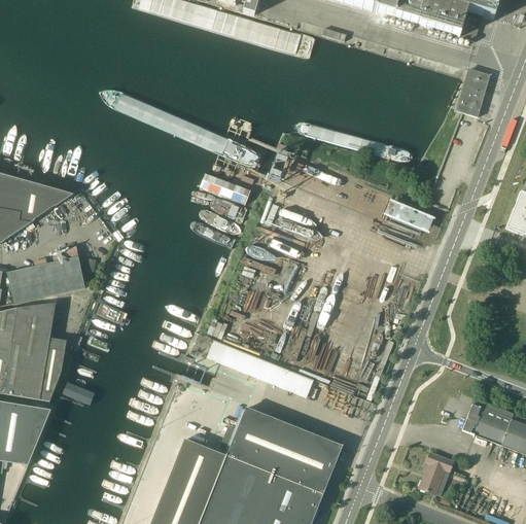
[(244,10),(255,13),(258,1),(254,0),(246,0),(244,10)]
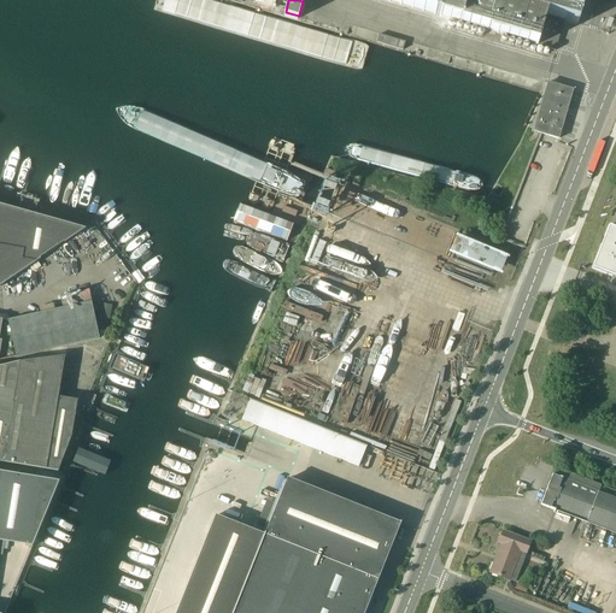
[(394,0),(557,47),(564,19),(546,13),(547,12),(579,21),(584,0),(394,0)]
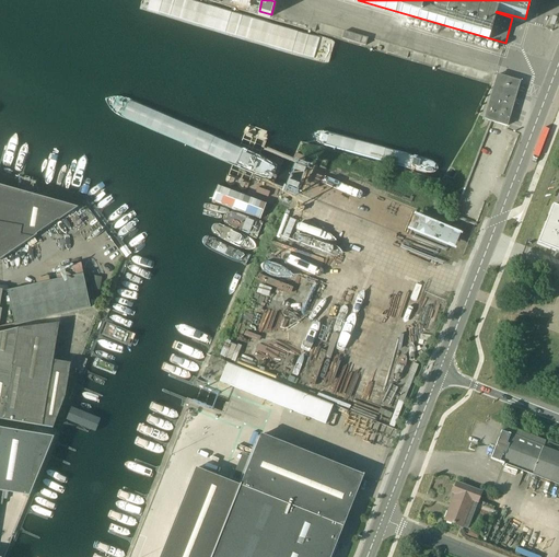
[(508,123),(519,88),(521,78),(498,71),(485,116),(508,123)]
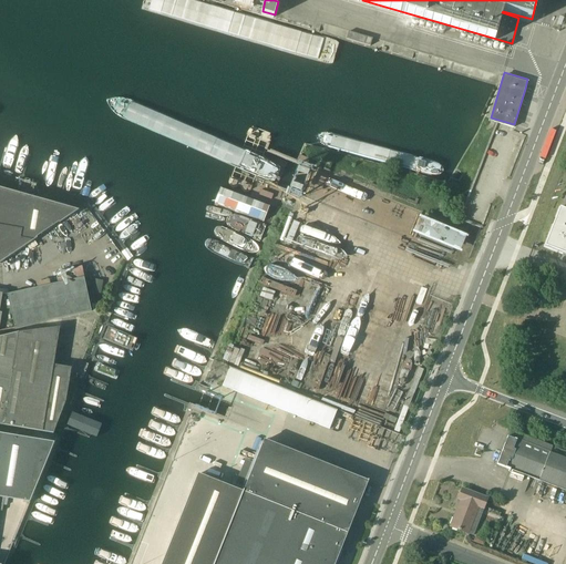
[(52,200),(0,184),(0,259),(9,254),(10,255),(39,235),(38,234),(78,207),(52,200)]
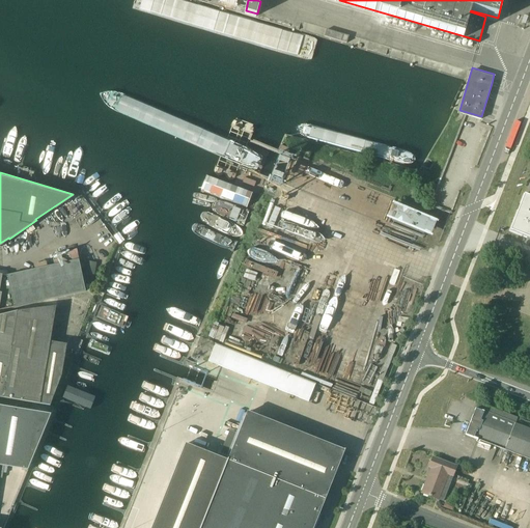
[(529,191),(522,188),(506,227),(529,237),(529,191)]
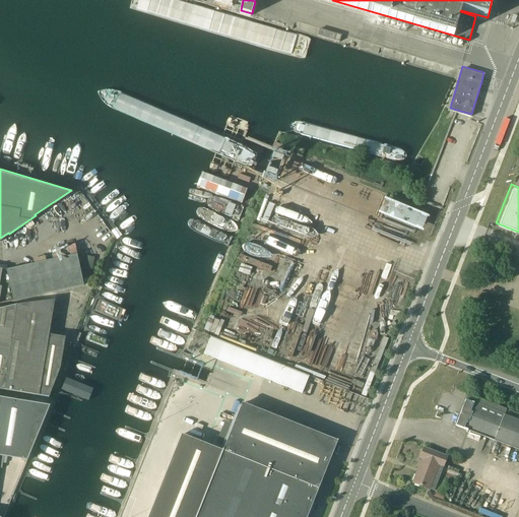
[(417,227),(425,207),(396,197),(389,216),(417,227)]
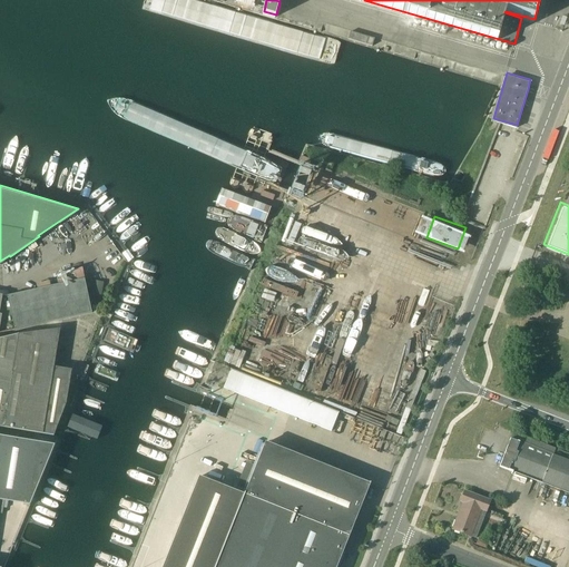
[(313,257),(306,280),(334,287),(340,265),(313,257)]
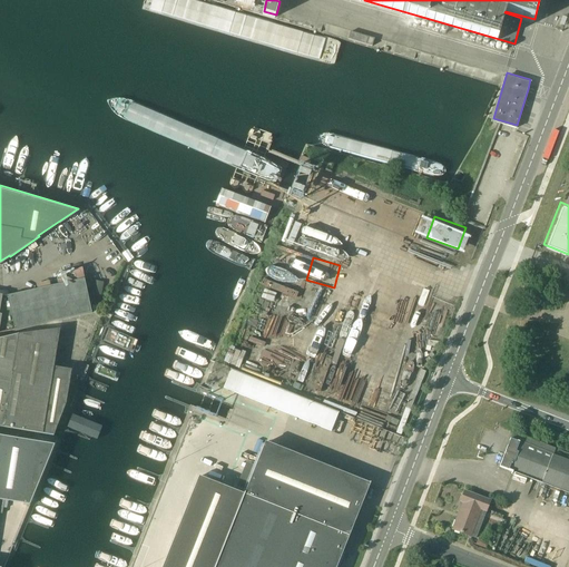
[(3,292),(0,291),(0,330),(92,311),(85,276),(66,281),(51,284),(50,279),(29,283),(30,289),(8,293),(8,294),(3,293),(3,292)]
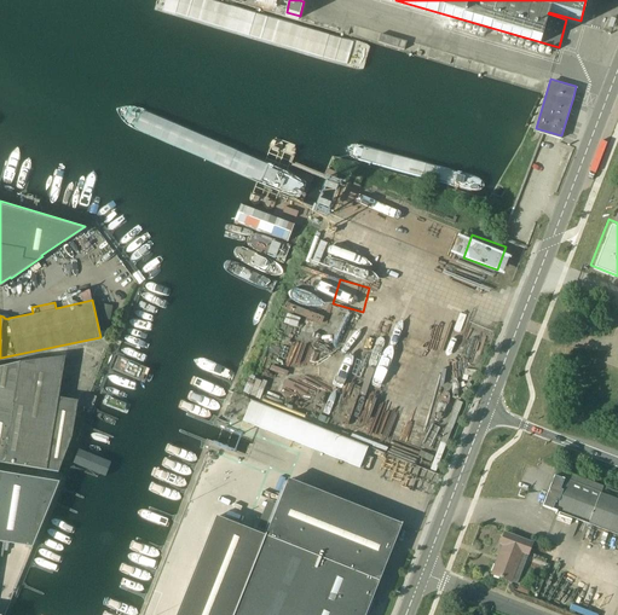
[(405,332),(386,386),(420,399),(439,344),(405,332)]
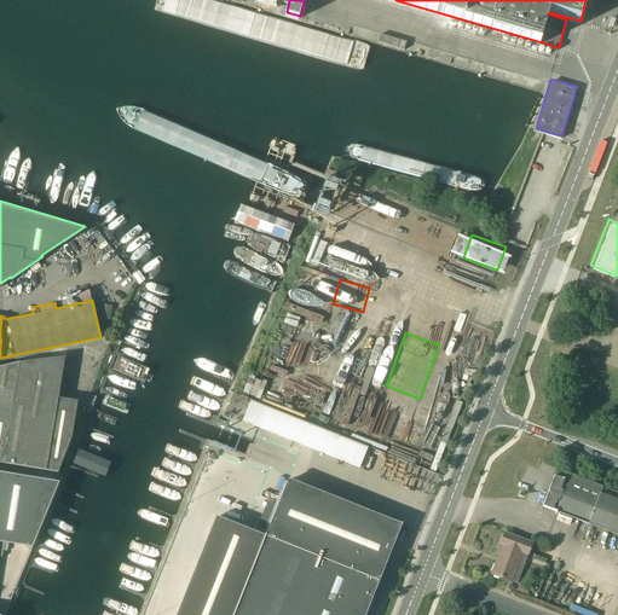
[(79,399),(61,395),(59,395),(65,354),(22,360),(0,364),(0,459),(59,469),(73,435),(79,399)]
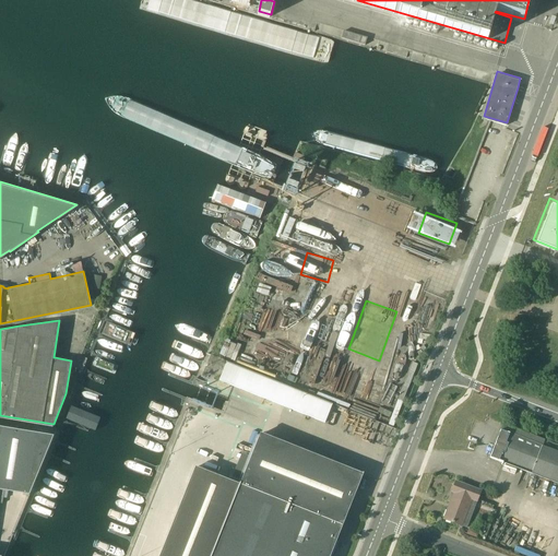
[(307,324),(273,341),(279,351),(312,334),(307,324)]
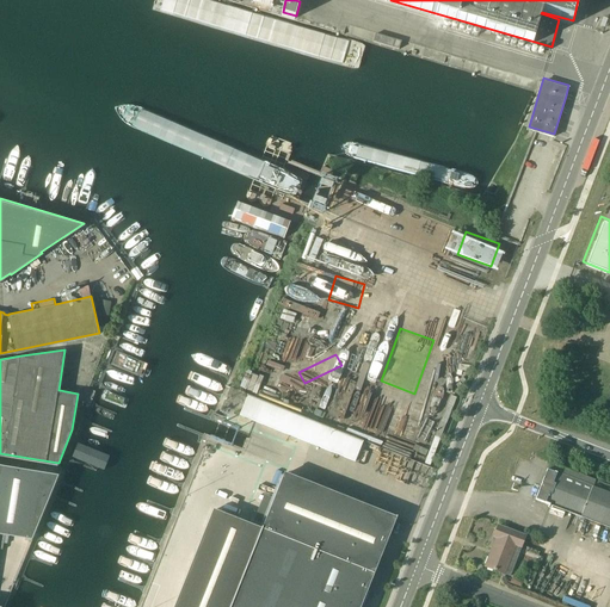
[(364,439),(248,392),(246,398),(240,396),(235,409),(240,412),(240,413),(355,459),(364,439)]
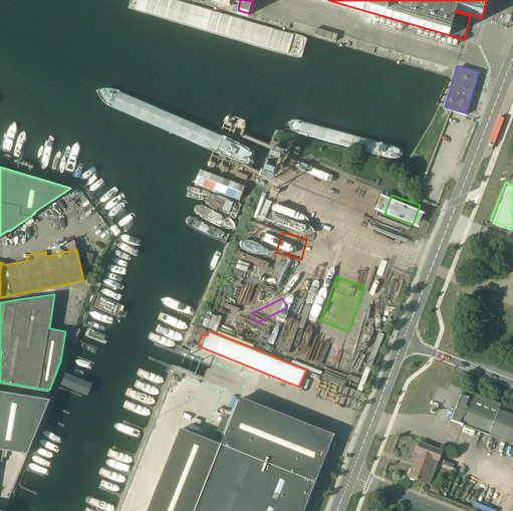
[(512,406),(473,391),(464,387),(462,393),(461,393),(451,418),(512,442),(512,406)]
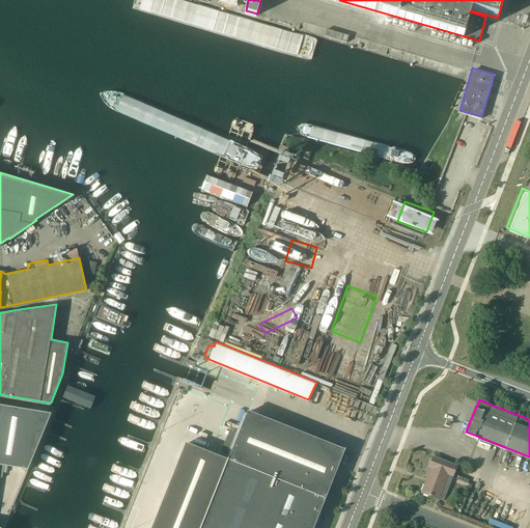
[(0,527),(0,475),(3,476),(5,464),(28,468),(52,412),(0,403),(0,527)]
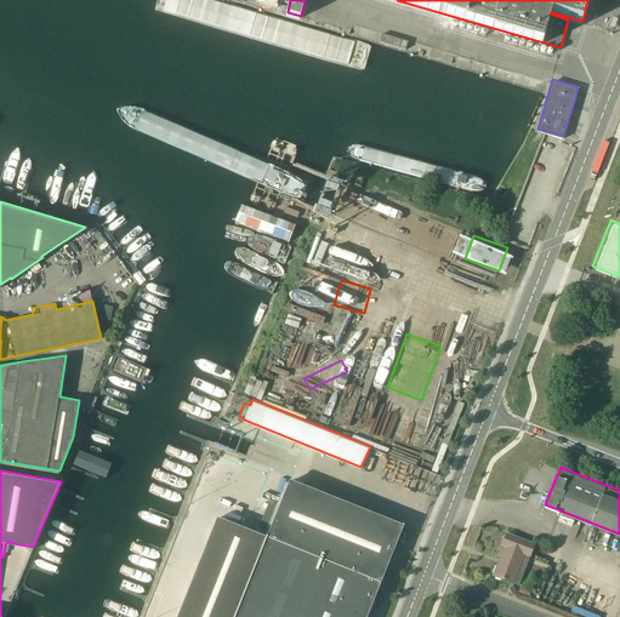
[(367,616),(404,524),(393,519),(290,478),(268,535),(219,515),(177,616),(367,616)]
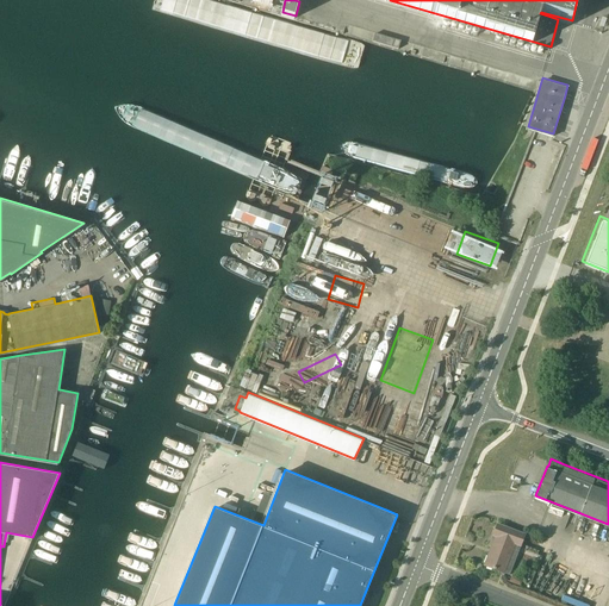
[(526,533),(509,526),(498,522),(493,533),(497,535),(485,563),(510,572),(521,544),(522,544),(526,533)]
